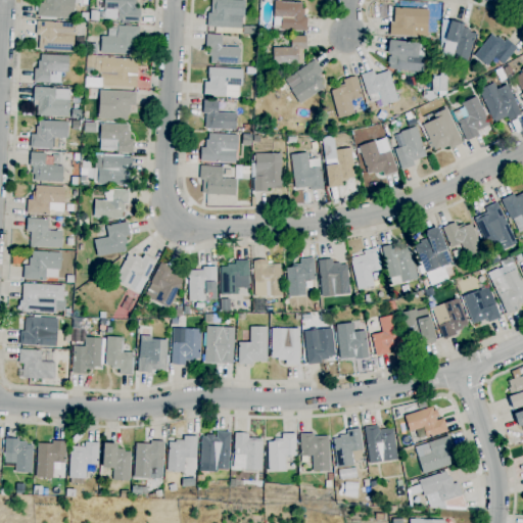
[(37,17),(37,3),(42,3),(42,0),(74,0),(74,19),(37,17)]
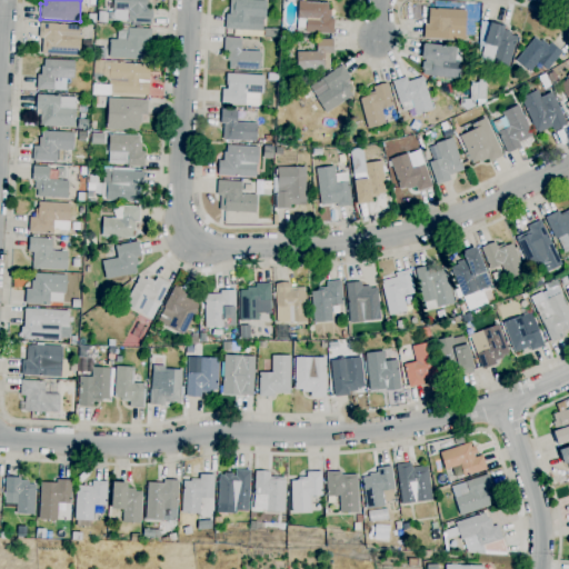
[(152,25),(127,23),(127,21),(113,21),(113,10),(112,9),(112,0),(147,0),(147,9),(152,9),(152,25)]
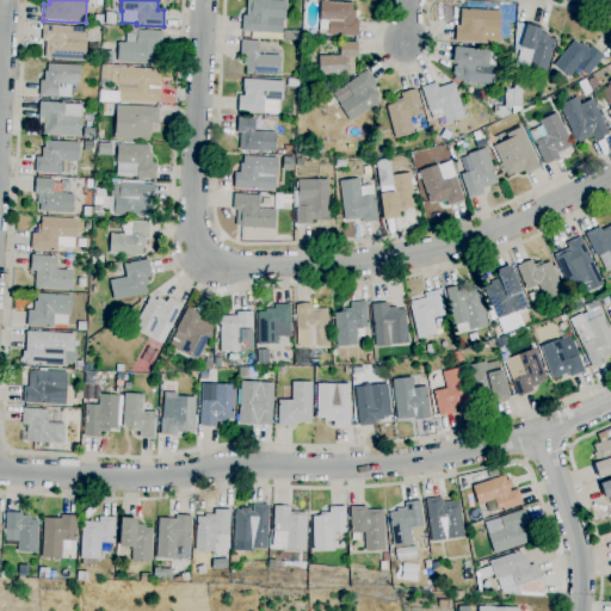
[(241,31),(241,16),(246,16),(246,0),(269,0),(285,1),(284,20),(282,20),(281,34),(241,31)]
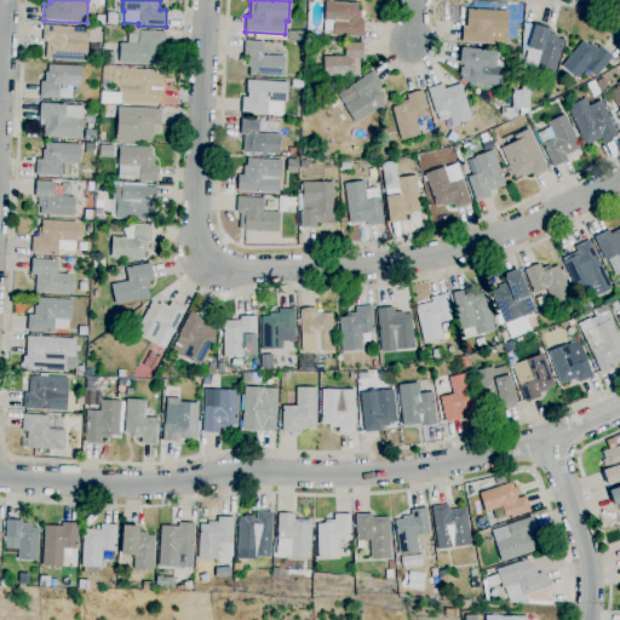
[(362,36),(331,35),(332,33),(322,33),(325,1),(357,3),(357,11),(360,11),(359,21),(363,21),(362,36)]
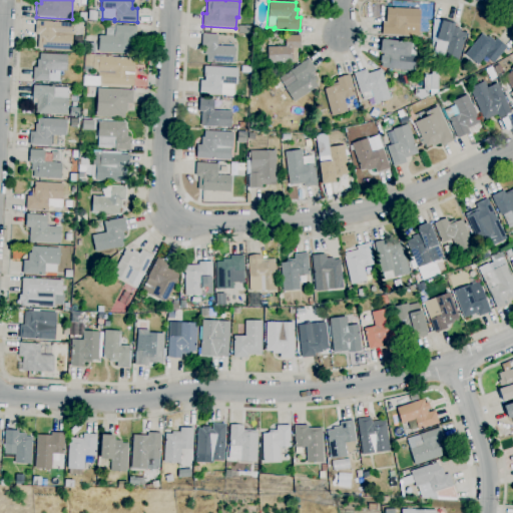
[(403,36),(382,35),(382,22),(386,22),(386,8),(419,9),(419,26),(403,26),(403,36)]
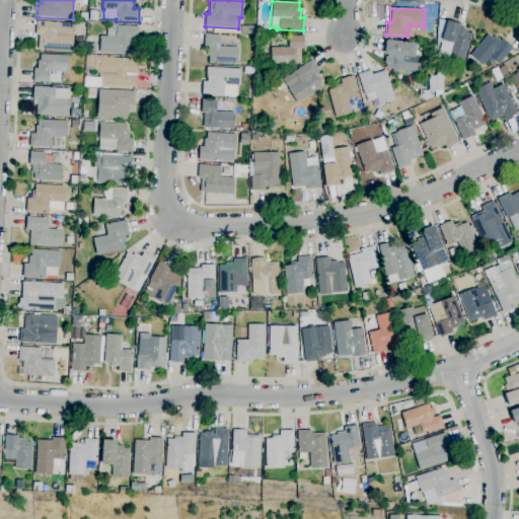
[(96,21),(89,20),(89,11),(97,12),(96,21)]
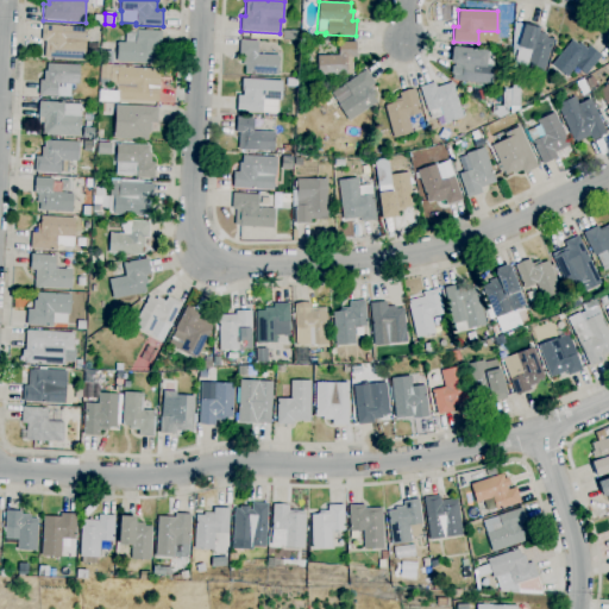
[(523,25),(523,24),(539,29),(538,32),(546,35),(545,37),(553,39),(544,71),(514,62),(518,51),(512,46),(514,23),(523,25)]
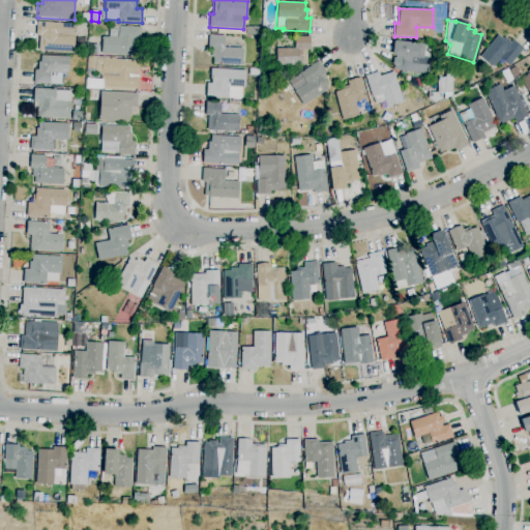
[(75,53),(38,51),(39,35),(36,35),(37,22),(77,24),(75,53)]
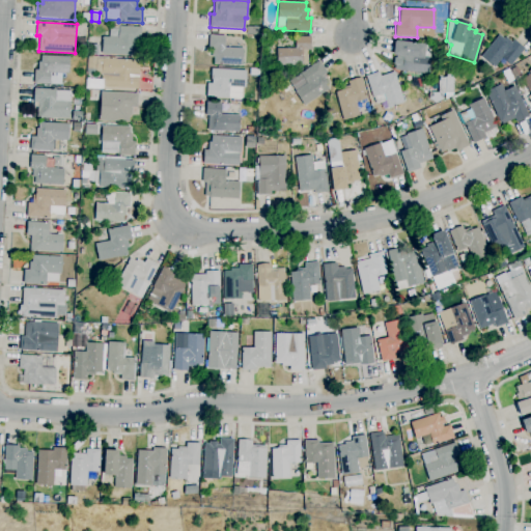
[(135,57),(127,57),(127,56),(102,55),(102,36),(109,36),(109,28),(114,28),(114,24),(119,24),(119,26),(141,27),(141,42),(136,42),(136,46),(137,46),(136,56),(135,56),(135,57)]
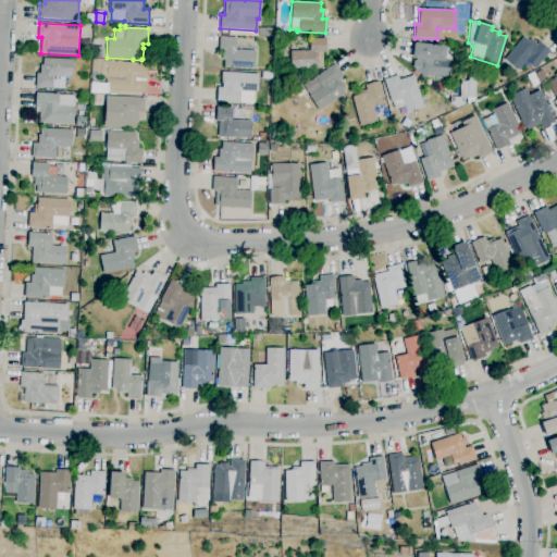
[(273,37),(258,36),(259,28),(273,28),(273,37)]
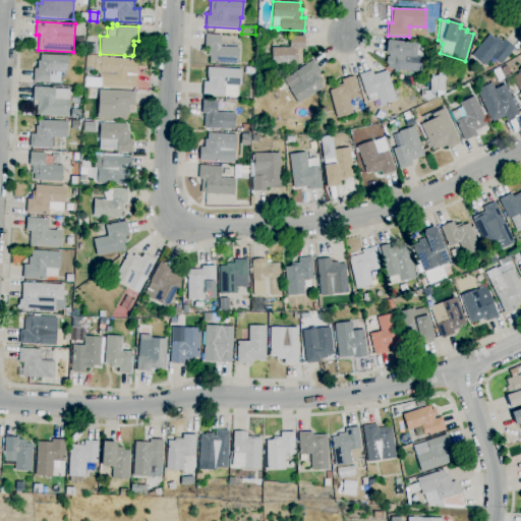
[(238,64),(210,63),(210,56),(207,56),(208,48),(205,48),(206,34),(222,35),(221,47),(239,48),(238,64)]
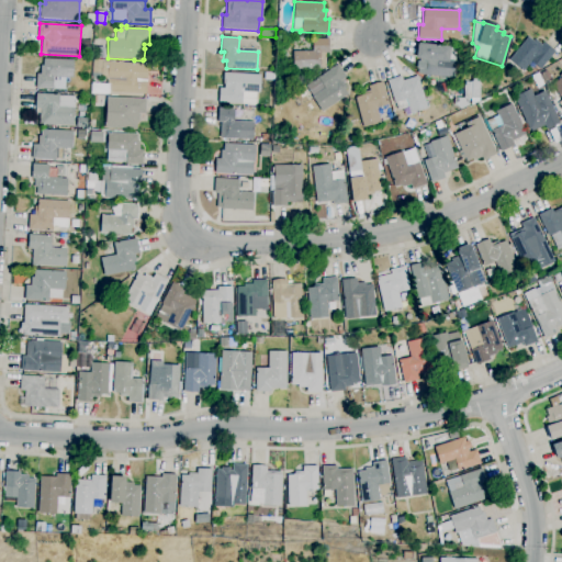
[(521,72),(507,60),(527,37),(532,42),(535,40),(541,45),(543,42),(554,52),(540,69),(530,62),(521,72)]
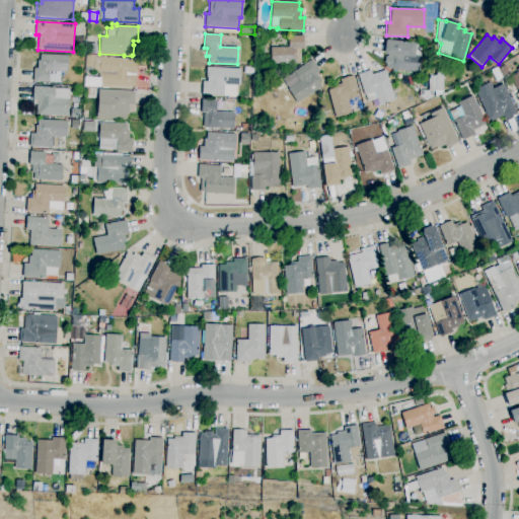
[(271,64),(271,48),(288,47),(288,35),(303,35),(304,49),(300,49),(300,63),(271,64)]
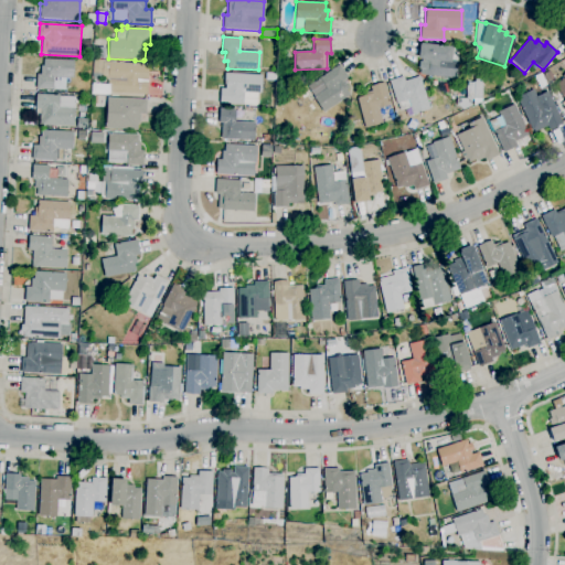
[(455,78),(420,75),(420,68),(418,68),(419,62),(422,62),(422,60),(417,60),(419,43),(451,46),(451,48),(458,48),(455,78)]
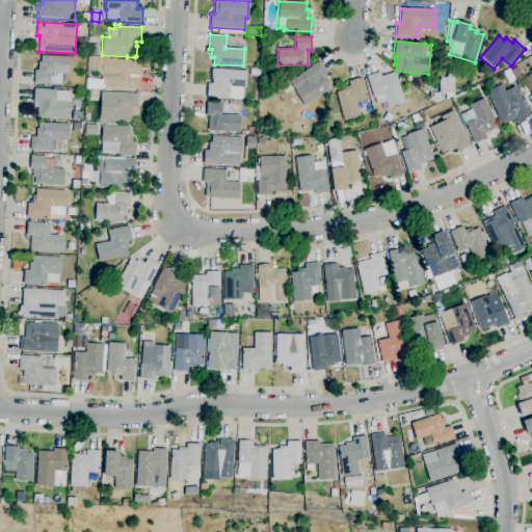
[(99,54),(88,54),(88,45),(99,45),(99,54)]
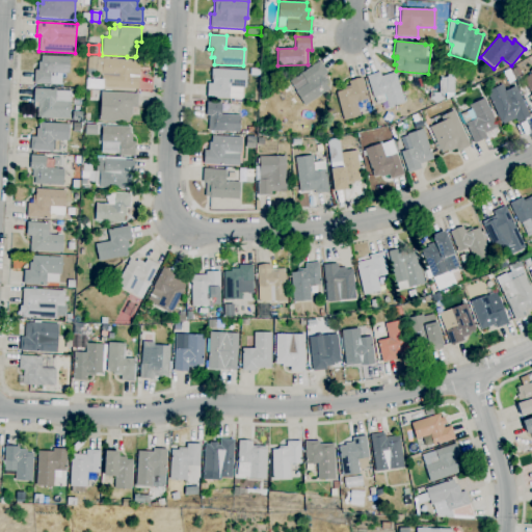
[(61,85),(33,83),(34,70),(37,70),(38,61),(41,62),(41,55),(71,57),(70,74),(61,73),(61,85)]
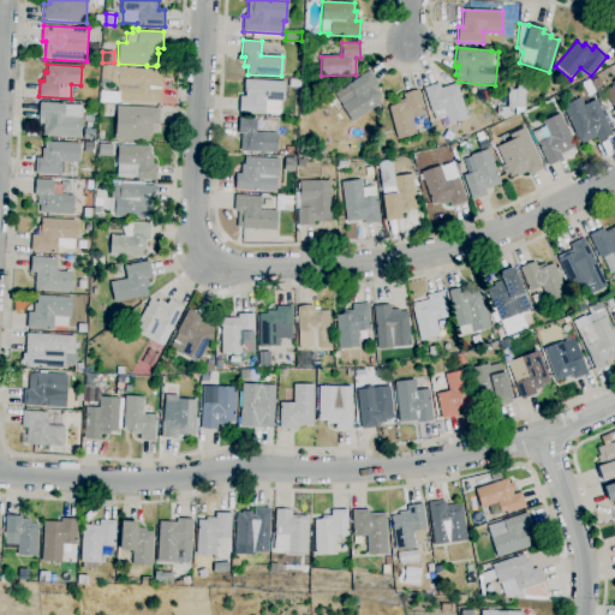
[(107,85),(101,85),(101,65),(119,65),(119,67),(112,67),(112,76),(113,76),(113,81),(103,79),(103,82),(107,83),(107,85)]
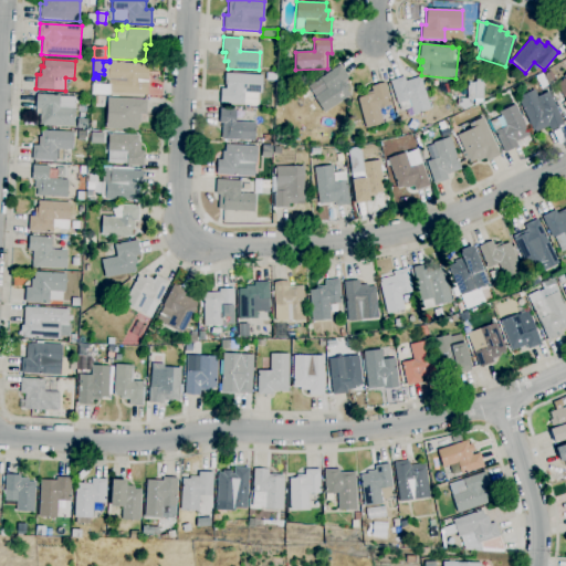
[(147,95),(107,93),(108,81),(107,81),(108,62),(112,62),(112,61),(121,62),(121,63),(148,64),(147,95)]
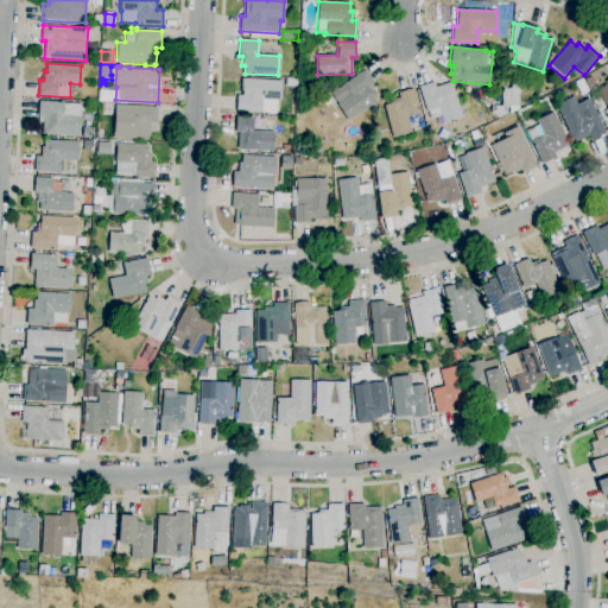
[(347,121),(329,93),(365,70),(374,83),(368,87),(378,101),(347,121)]
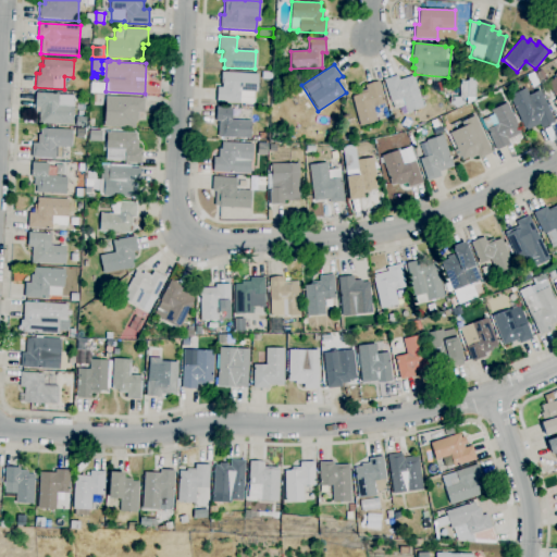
[(252,104),(217,102),(218,87),(222,87),(223,84),(221,83),(221,72),(259,74),(258,91),(254,91),(252,104)]
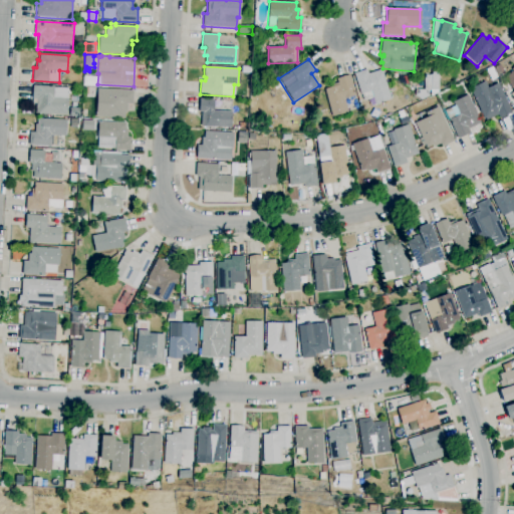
[(513,66),(502,74),(513,93),(513,66)]
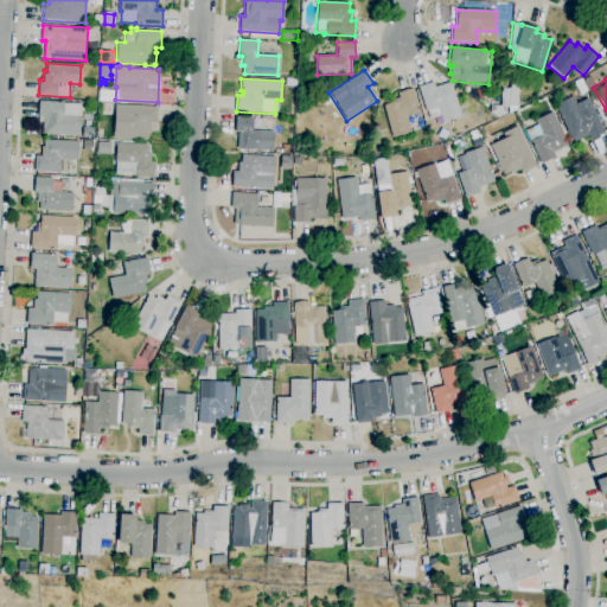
[(443,123),(440,115),(433,117),(430,110),(428,112),(428,110),(426,110),(417,87),(433,82),(434,87),(442,84),(443,88),(451,85),(461,116),(443,123)]
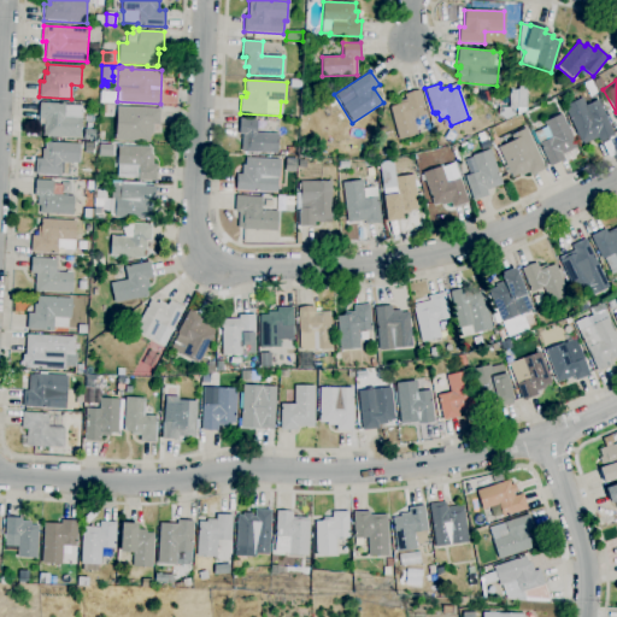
[(505,121),(500,117),(501,107),(507,107),(509,89),(517,90),(517,89),(518,89),(518,87),(523,87),(523,89),(527,89),(526,109),(526,111),(517,116),(517,109),(515,109),(515,116),(505,121)]
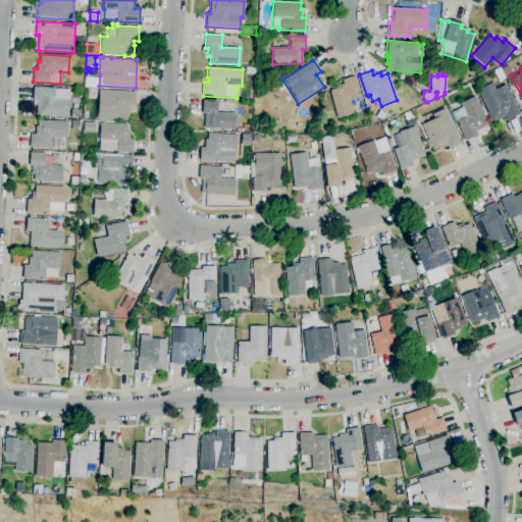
[(336,119),(329,89),(343,86),(342,80),(355,76),(360,97),(349,100),(353,115),(336,119)]
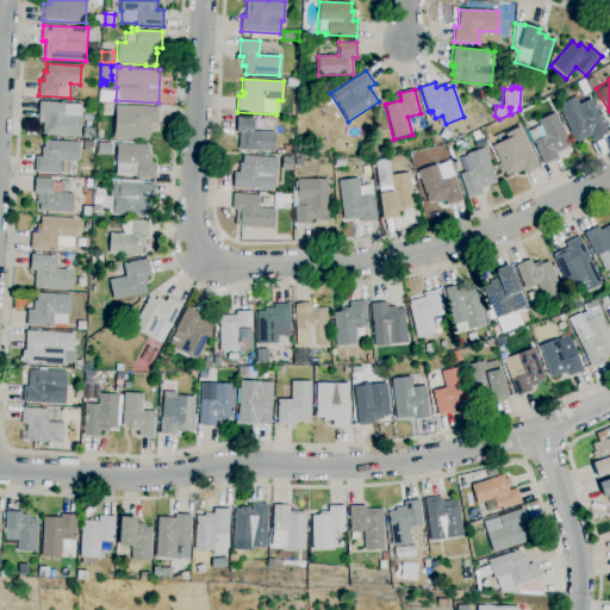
[(576,143),(574,141),(572,136),(570,137),(567,131),(570,131),(558,105),(574,97),(578,104),(591,98),(607,134),(592,141),(591,136),(576,143)]
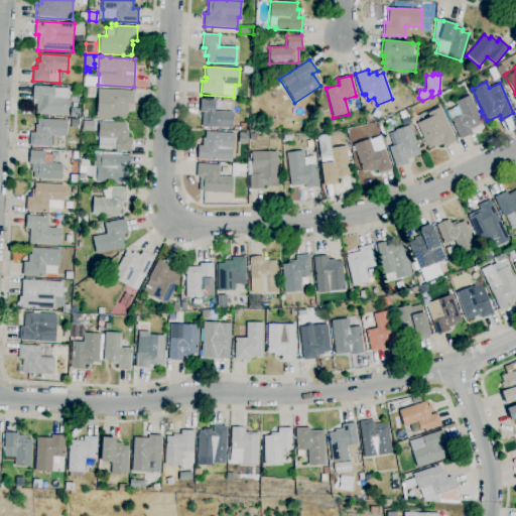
[(68,116),(36,114),(36,100),(32,99),(32,86),(54,87),(54,88),(69,89),(68,116)]
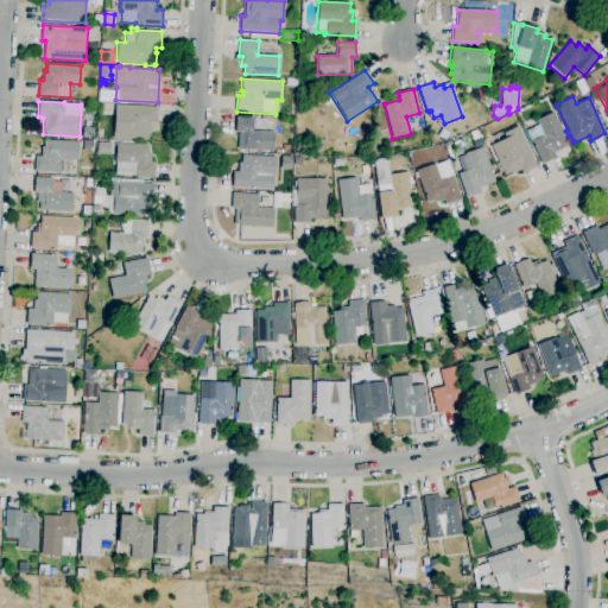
[(147,140),(114,138),(115,105),(158,107),(157,122),(151,122),(151,132),(149,132),(147,140)]
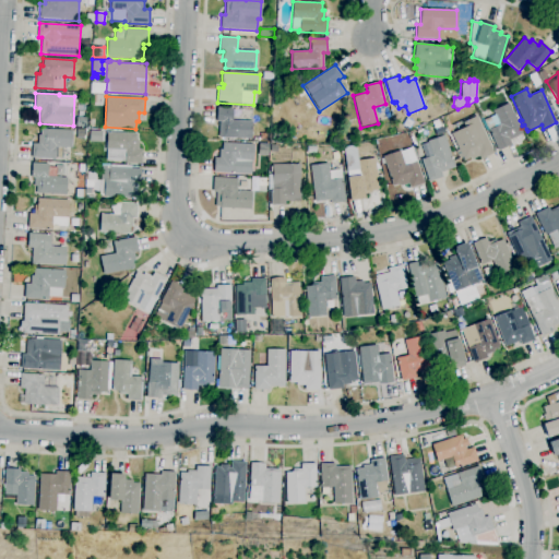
[(497,151),(483,120),(494,115),(491,110),(508,103),(515,119),(518,118),(521,123),(519,125),(523,133),(509,140),(511,144),(497,151)]
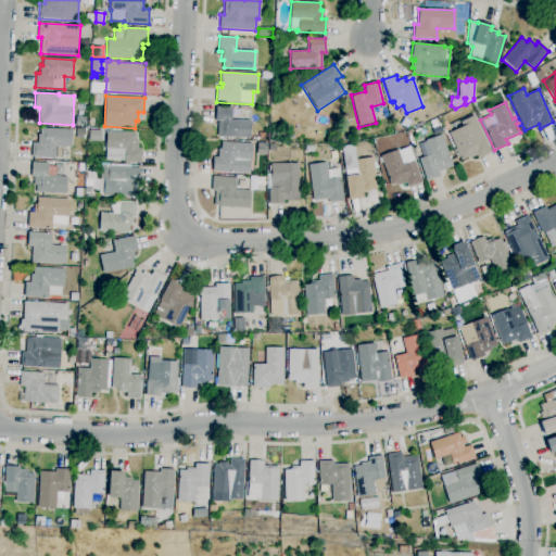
[(250,139),(217,137),(218,121),(215,121),(216,106),(231,108),(231,119),(251,121),(250,139)]
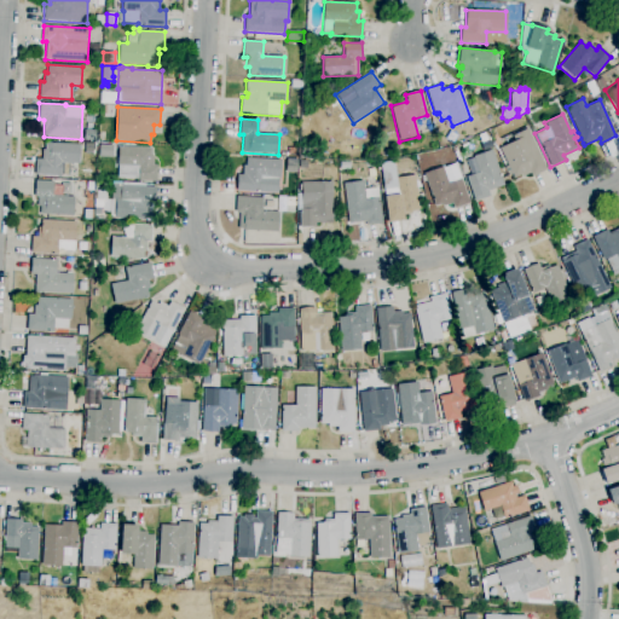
[(513,178),(512,174),(508,177),(504,167),(508,166),(499,148),(514,140),(512,136),(527,128),(547,169),(532,177),(530,173),(521,178),(520,175),(513,178)]
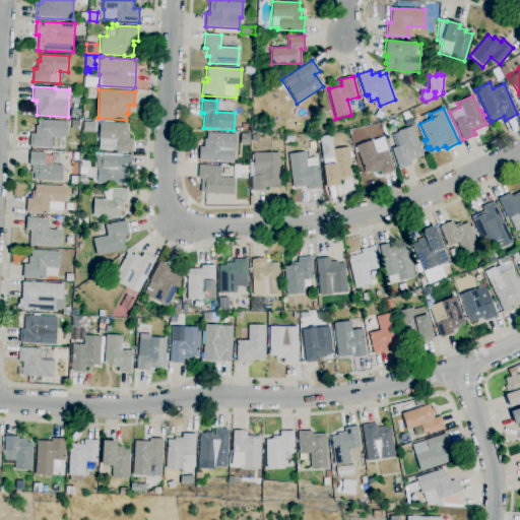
[(80,118),(70,118),(70,109),(80,109),(80,118)]
